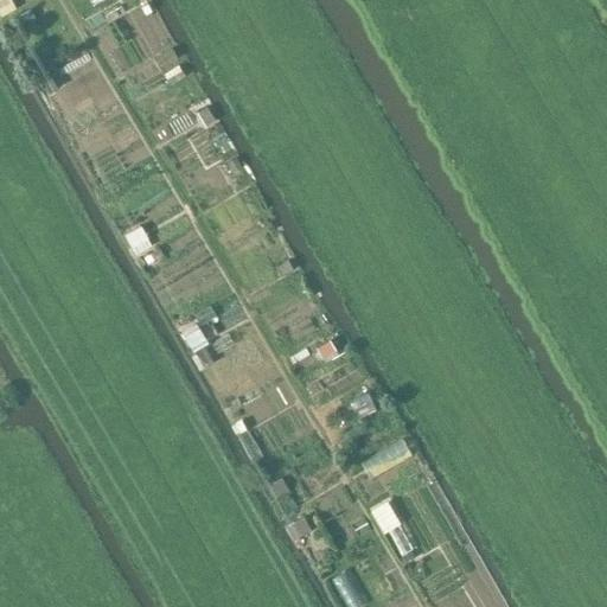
[(0,0),(0,18),(16,11),(10,0),(0,0)]
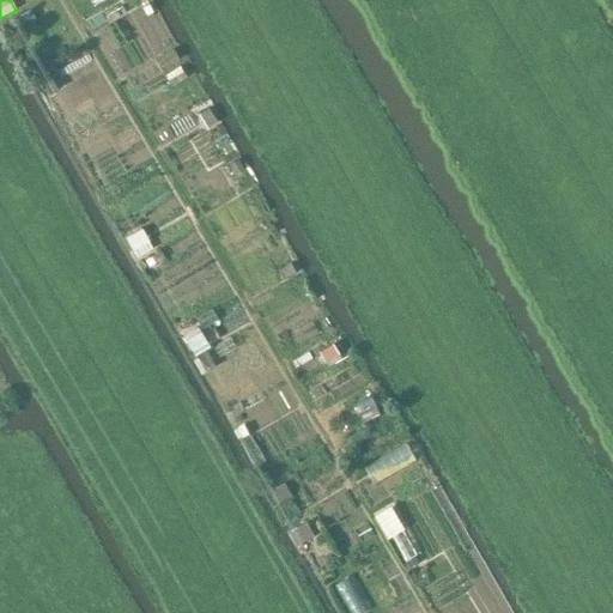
[(23,12),(26,18),(38,12),(35,5),(23,12)]
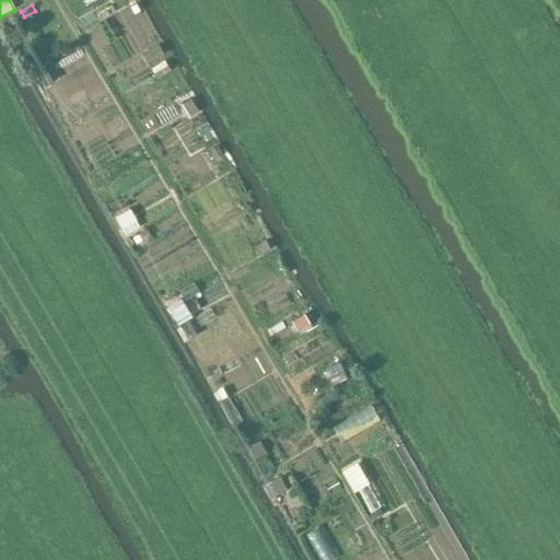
[(44,67),(36,51),(24,59),(32,73),(44,67)]
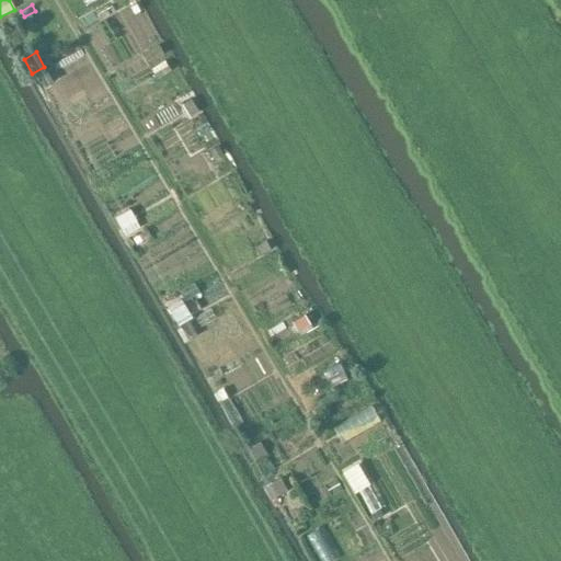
[(45,70),(37,75),(45,88),(53,83),(45,70)]
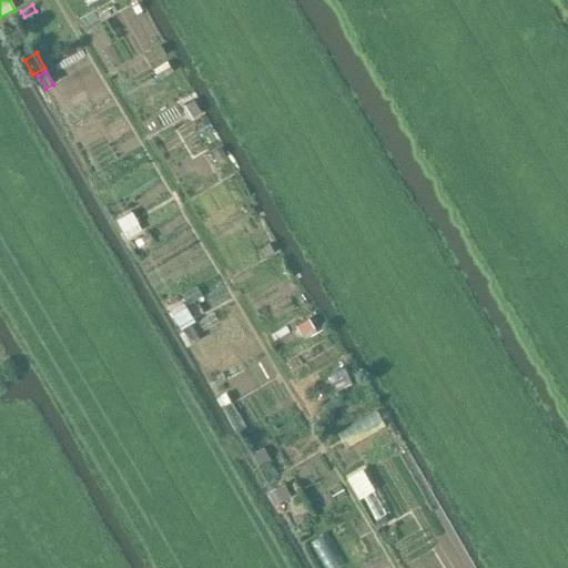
[(193,101),(183,107),(192,120),(202,114),(193,101)]
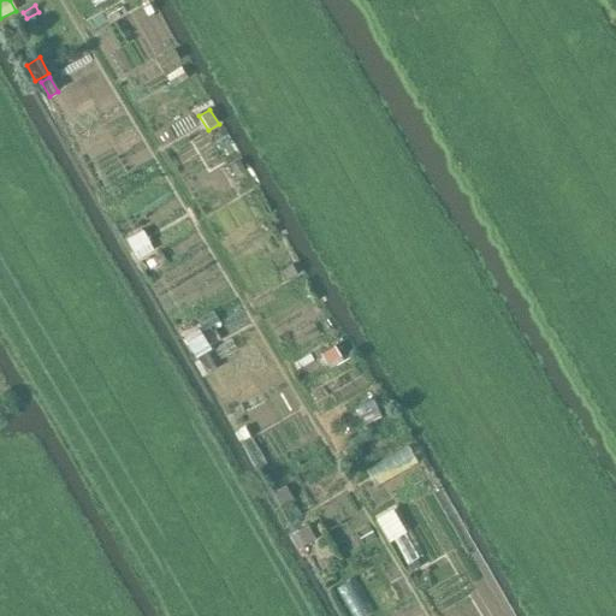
[(189,114),(167,126),(175,140),(196,128),(189,114)]
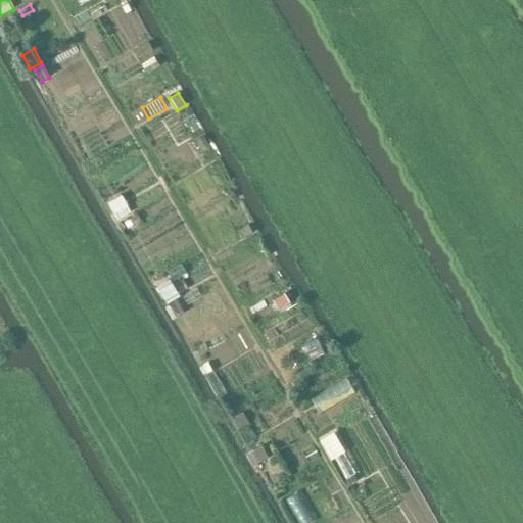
[(196,153),(206,146),(200,137),(190,143),(196,153)]
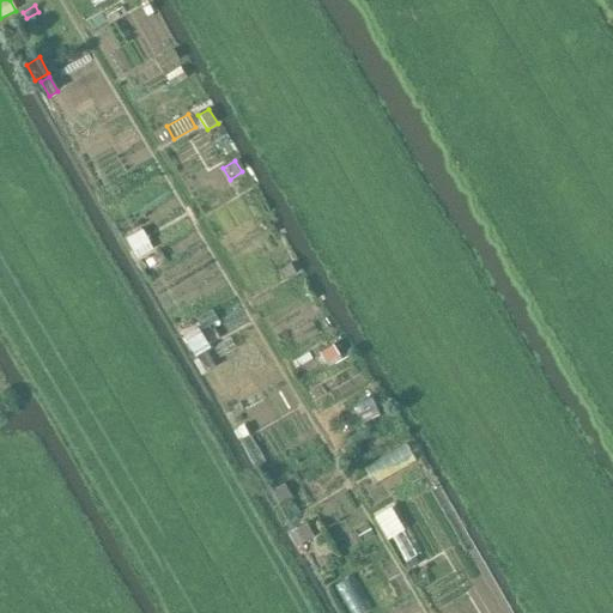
[(125,237),(133,252),(150,242),(141,229),(125,237)]
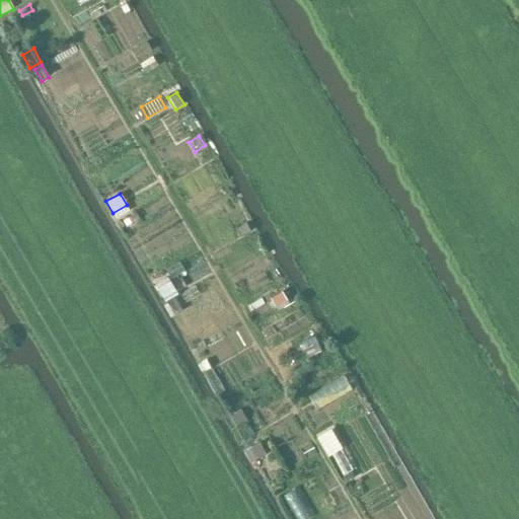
[(246,223),(238,228),(242,236),(251,231),(246,223)]
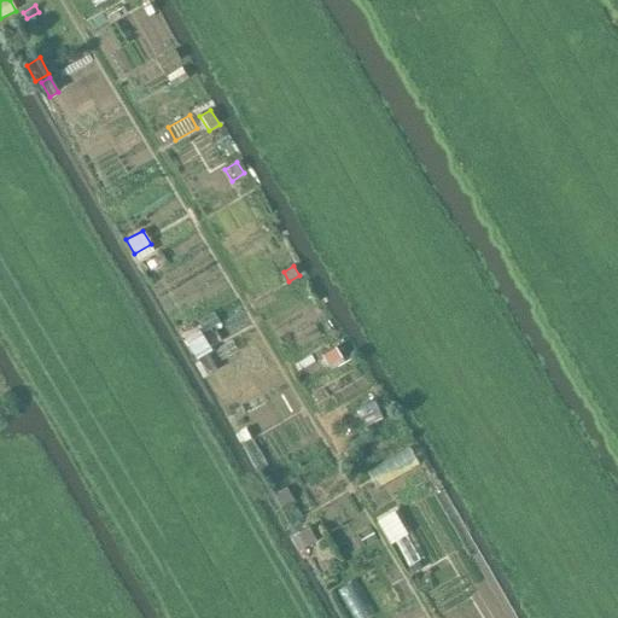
[(196,321),(203,332),(220,322),(214,310),(196,321)]
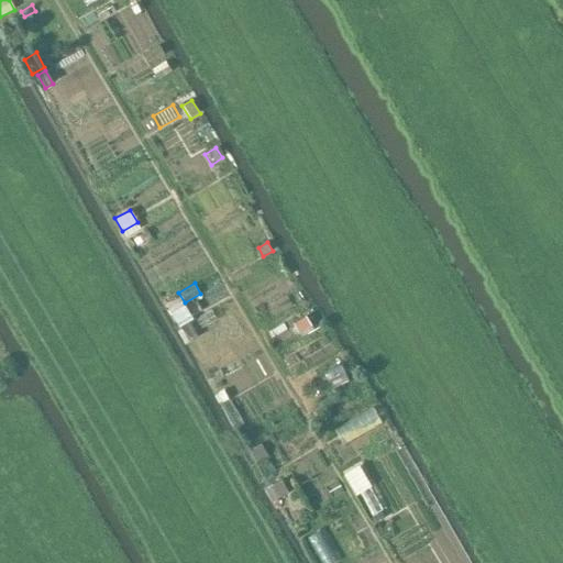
[(180,302),(168,309),(178,327),(191,319),(180,302)]
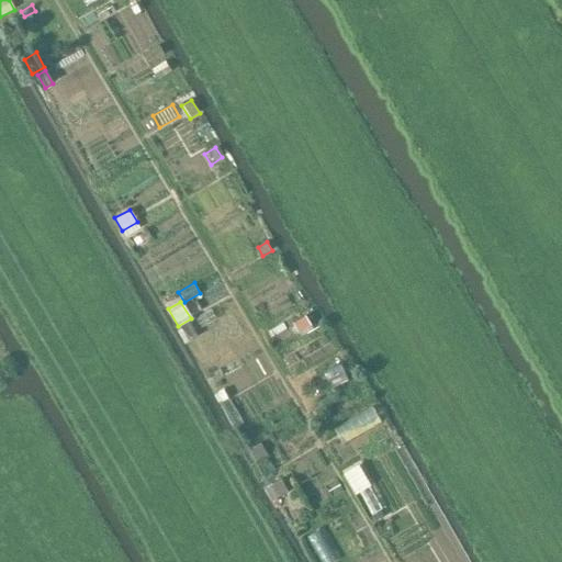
[(195,318),(201,329),(217,319),(212,310),(195,318)]
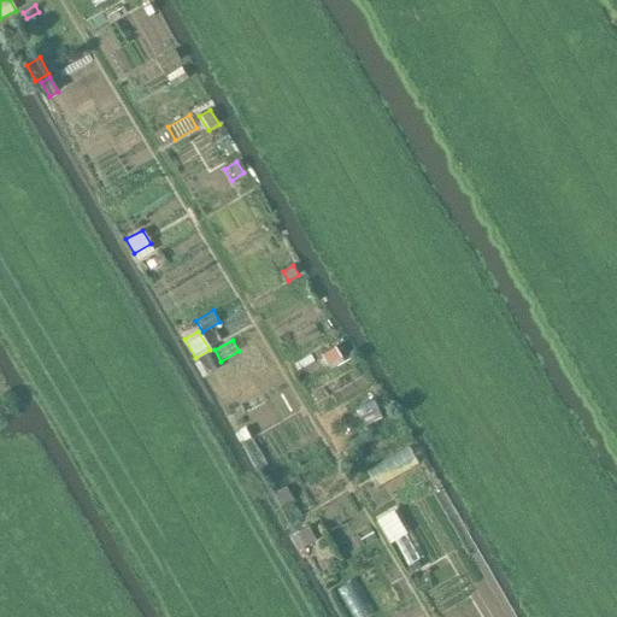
[(336,346),(322,354),(328,364),(342,356),(336,346)]
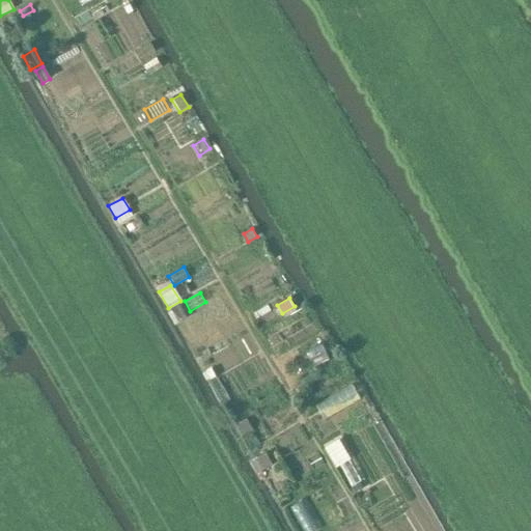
[(170,308),(175,317),(183,313),(176,304),(170,308)]
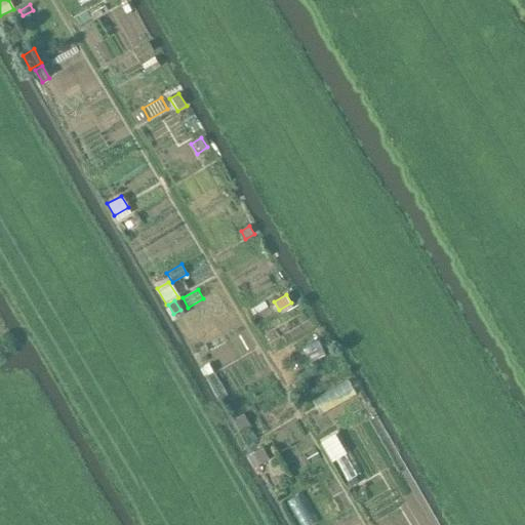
[(203,367),(207,375),(214,371),(209,364),(203,367)]
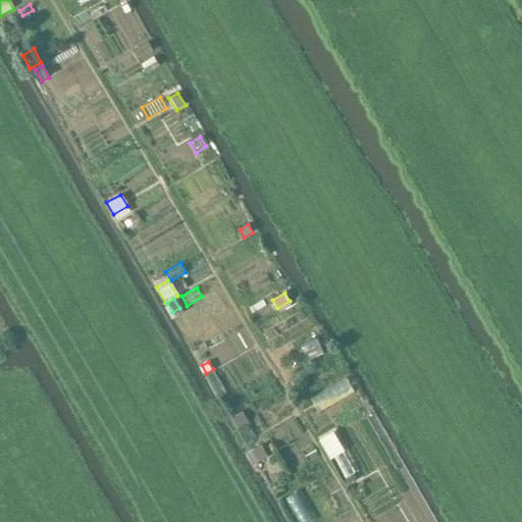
[(311,397),(320,413),(355,394),(346,377),(311,397)]
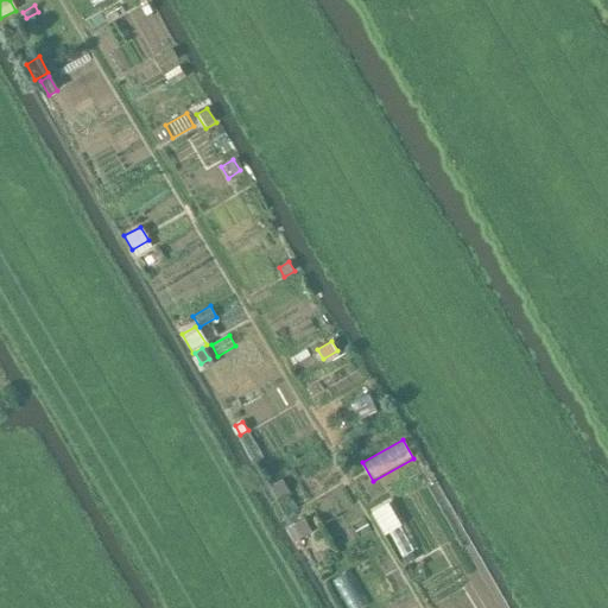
[(277,501),(291,492),(283,479),(268,487),(277,501)]
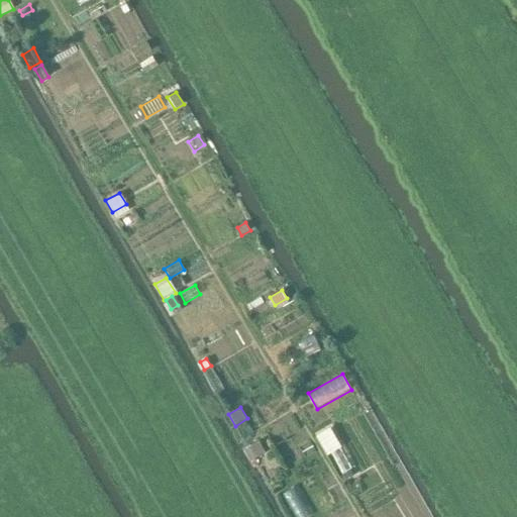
[(319,436),(327,449),(338,442),(330,429),(319,436)]
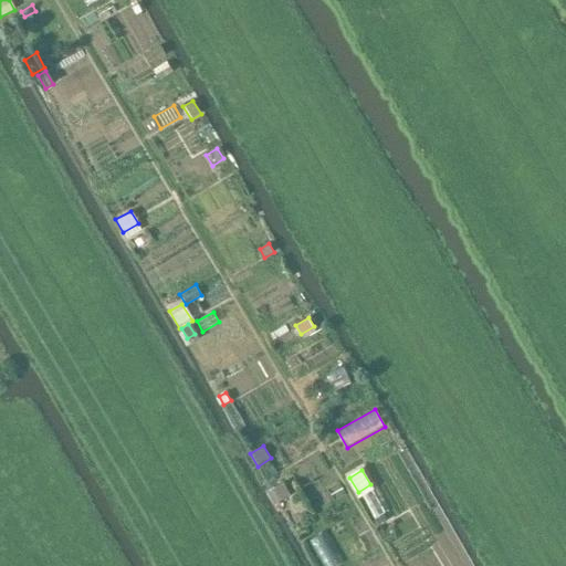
[(266,493),(274,505),(291,494),(283,482),(266,493)]
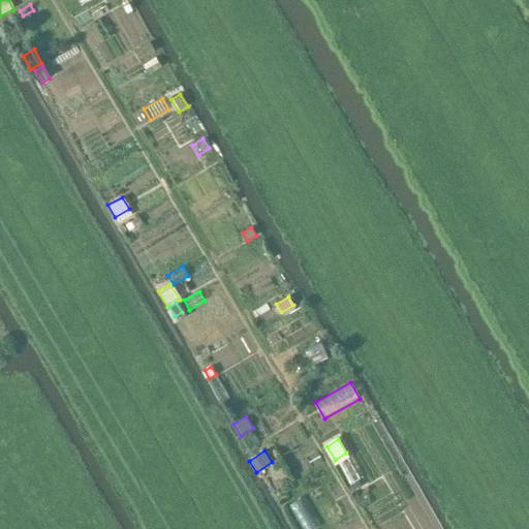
[(306,457),(313,469),(323,463),(316,450),(306,457)]
